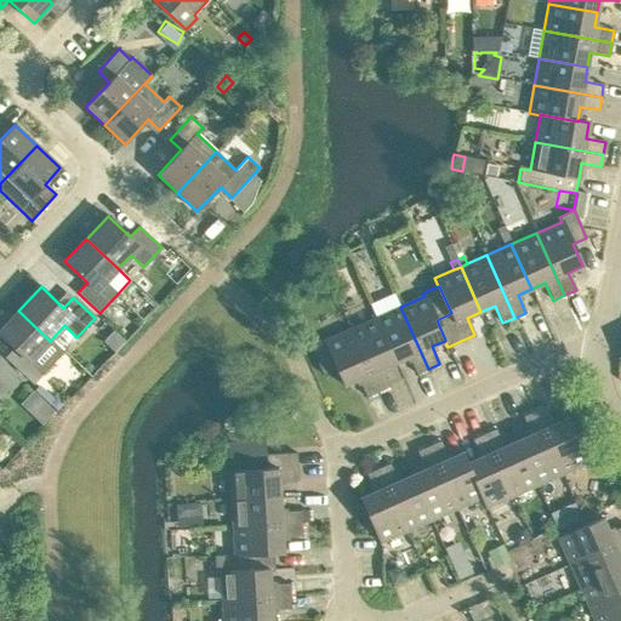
[(400,307),(375,318),(394,363),(409,357),(416,374),(428,369),(400,307)]
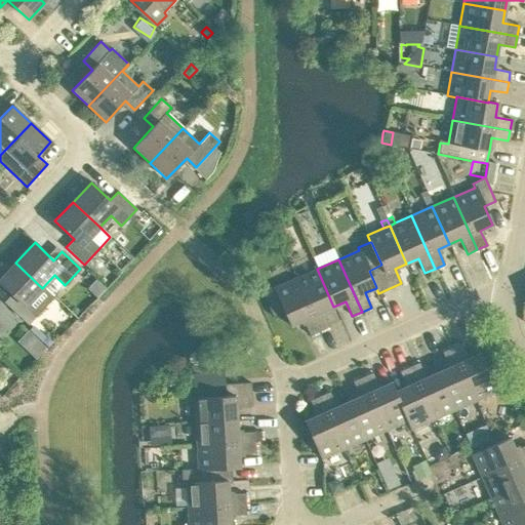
[(53,298),(42,288),(15,263),(0,279),(0,282),(17,298),(9,307),(28,325),(43,309),(53,298)]
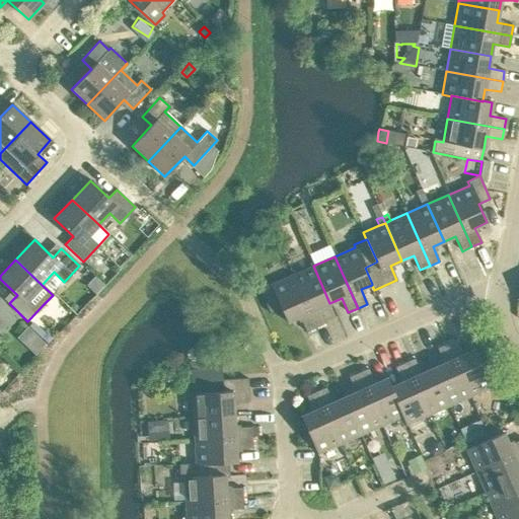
[(313,266),(292,275),(315,327),(324,323),(318,308),(329,303),(313,266)]
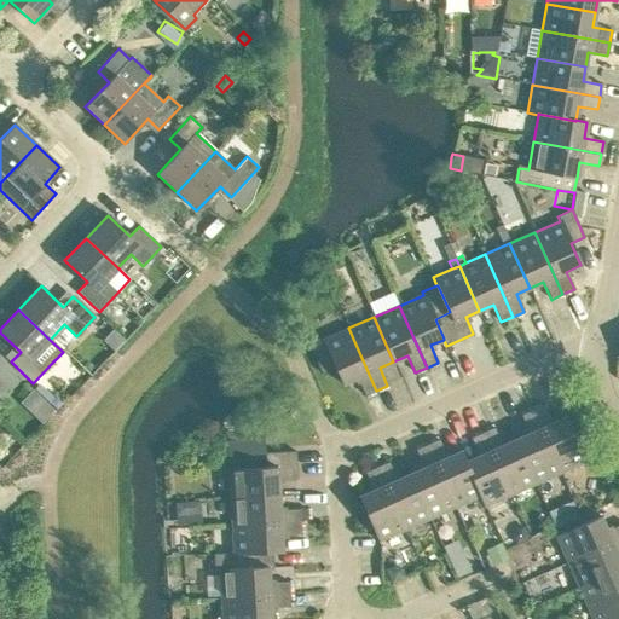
[(376,391),(348,328),(322,340),(308,346),(322,374),(335,368),(342,385),(357,379),(364,395),(376,391)]
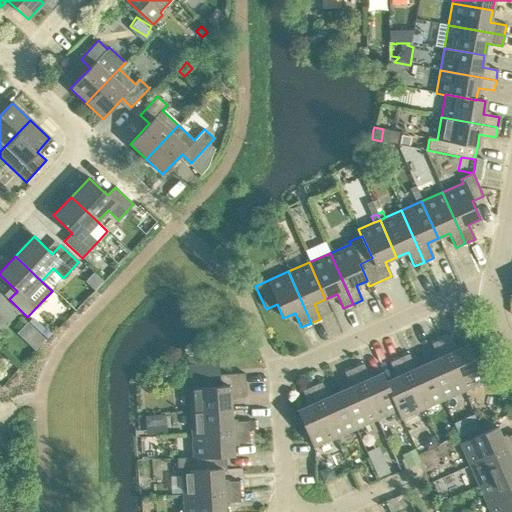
[(0,329),(1,330),(16,314),(0,299),(0,329)]
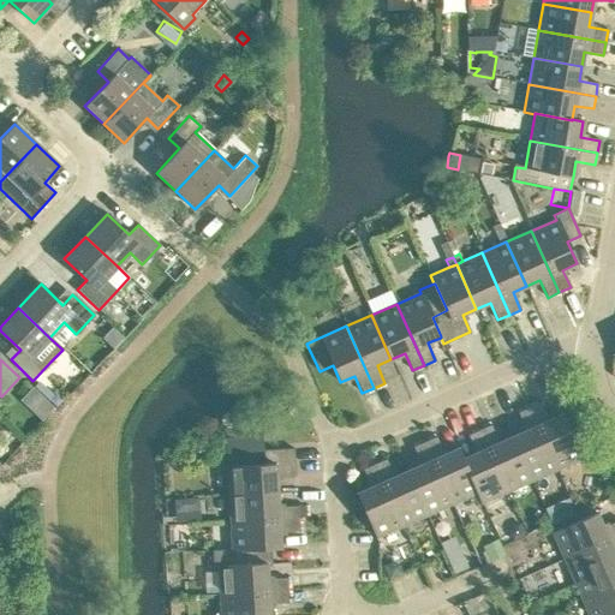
[(53,395),(49,400),(57,406),(64,399),(59,395),(53,395)]
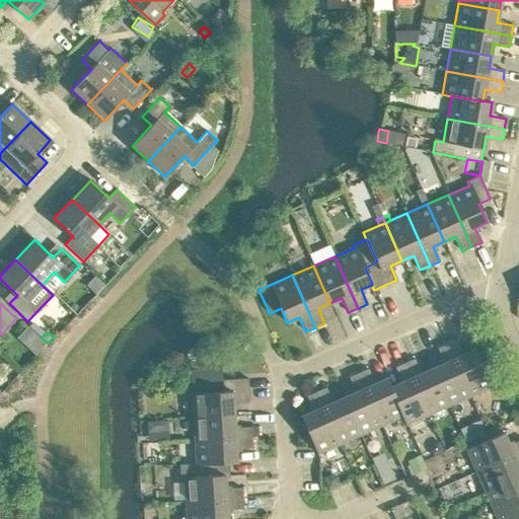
[(456,340),(446,344),(469,396),(492,386),(474,349),(462,354),(456,340)]
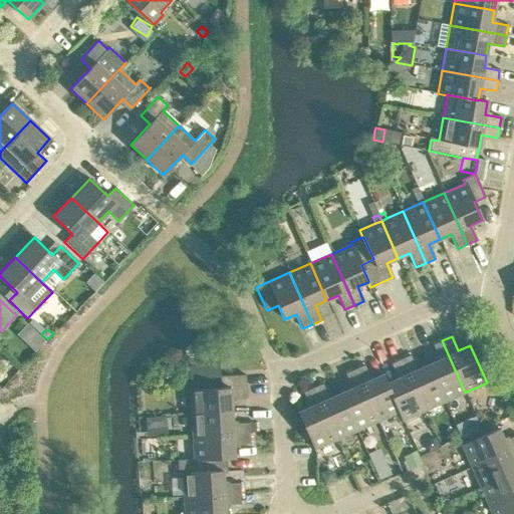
[(439,359),(428,364),(444,402),(465,393),(442,340),(433,345),(439,359)]
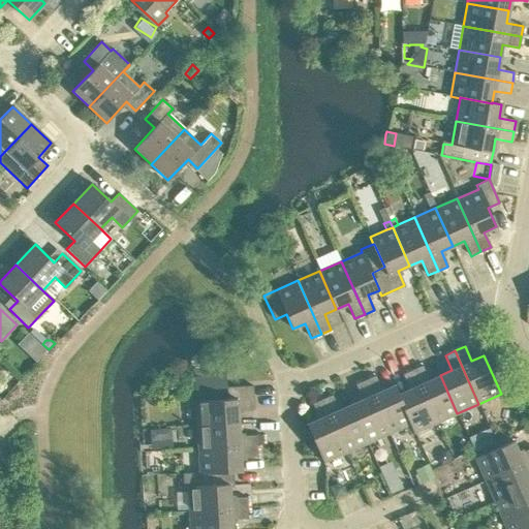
[(422,366),(411,370),(435,424),(457,413),(440,375),(428,380),(422,366)]
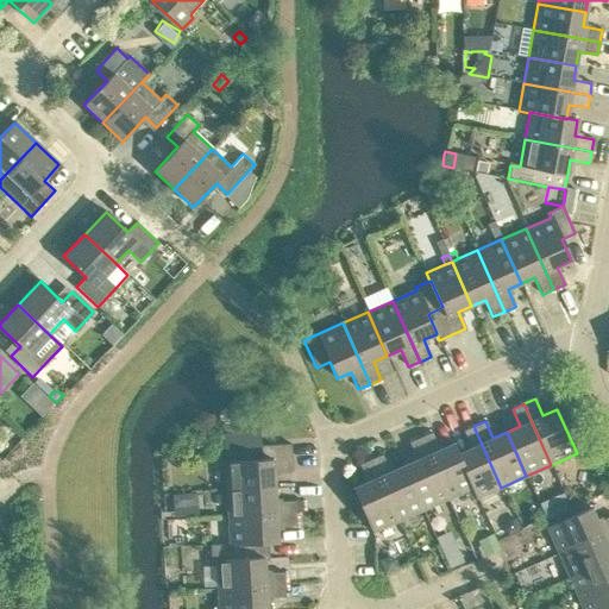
[(470,449),(458,453),(457,454),(472,488),(471,489),(476,498),(501,488),(473,426),(463,431),(470,449)]
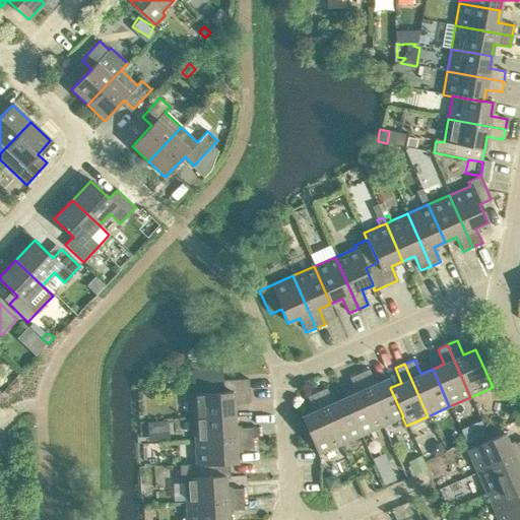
[(368,370),(359,374),(382,427),(402,417),(403,416),(390,388),(391,387),(387,379),(375,384),(368,370)]
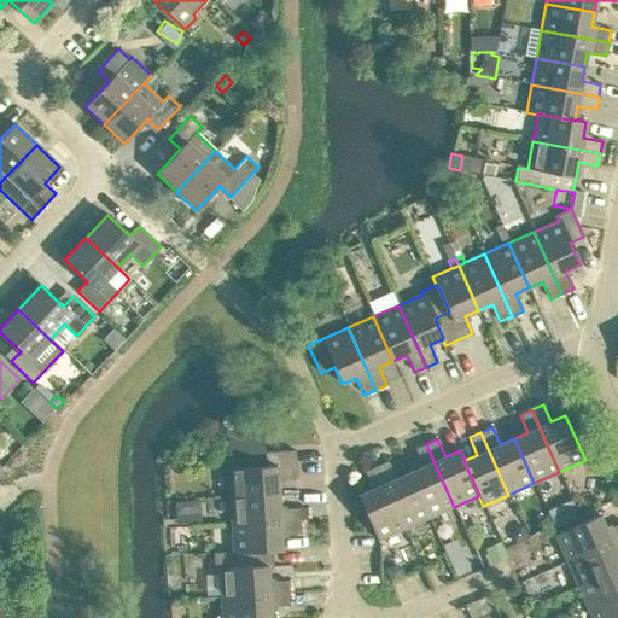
[(423,467),(408,473),(429,518),(454,507),(426,444),(414,449),(423,467)]
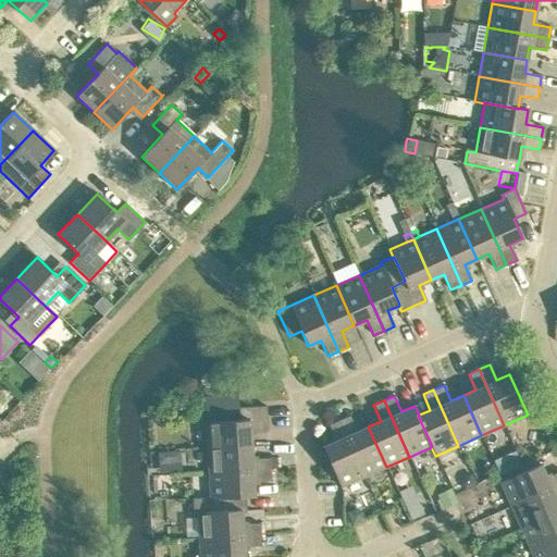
[(205,423),(207,448),(250,446),(250,432),(268,432),(265,406),(238,408),(239,421),(205,423)]
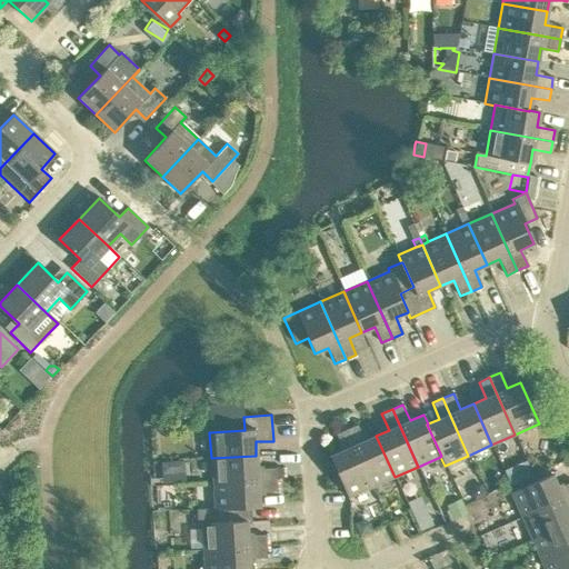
[(357,425),(346,429),(371,487),(395,477),(376,436),(363,441),(357,425)]
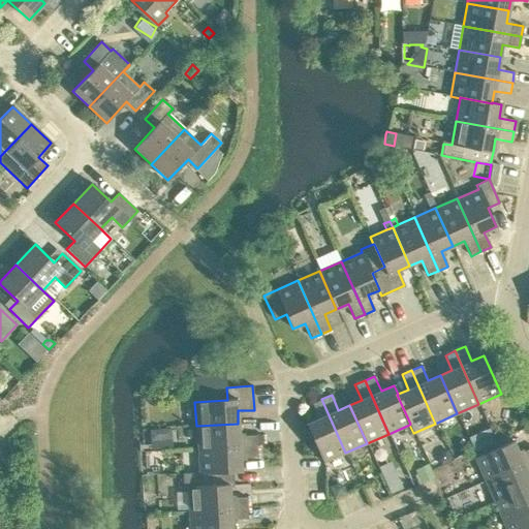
[(345,453),(321,399),(312,404),(318,418),(306,425),(323,463),(345,453)]
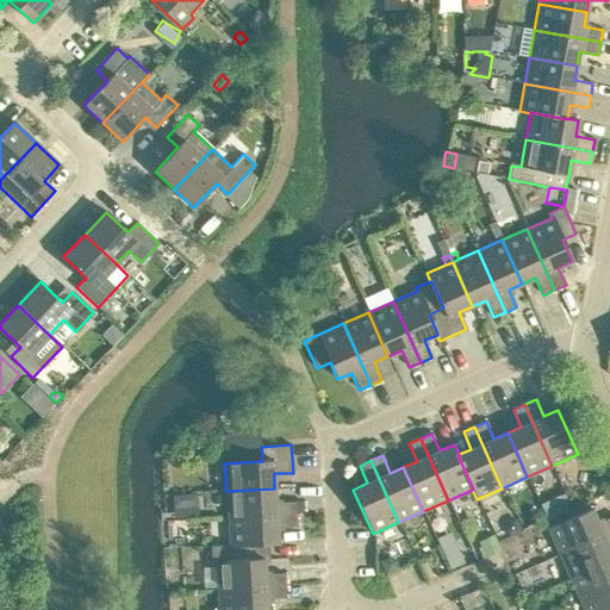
[(226,491),(228,518),(296,515),(296,512),(294,502),(275,503),(274,489),(226,491)]
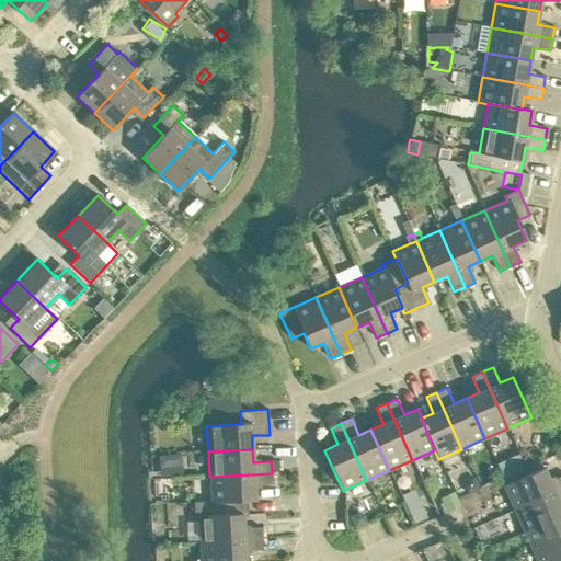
[(503,485),(514,510),(560,488),(560,476),(550,481),(544,468),(503,485)]
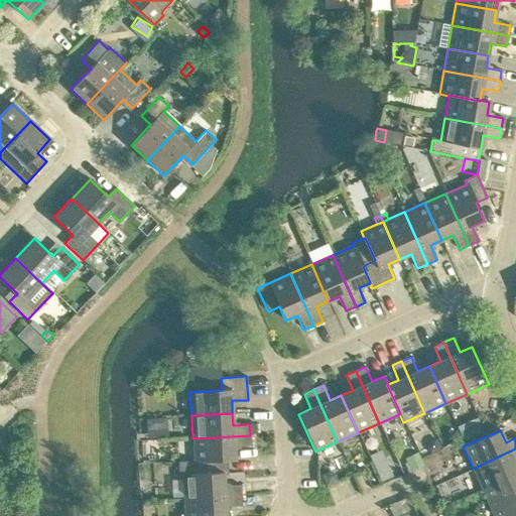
[(192,438),(194,461),(194,462),(203,461),(204,475),(224,474),(228,474),(227,461),(235,460),(234,446),(250,445),(250,435),(192,438)]
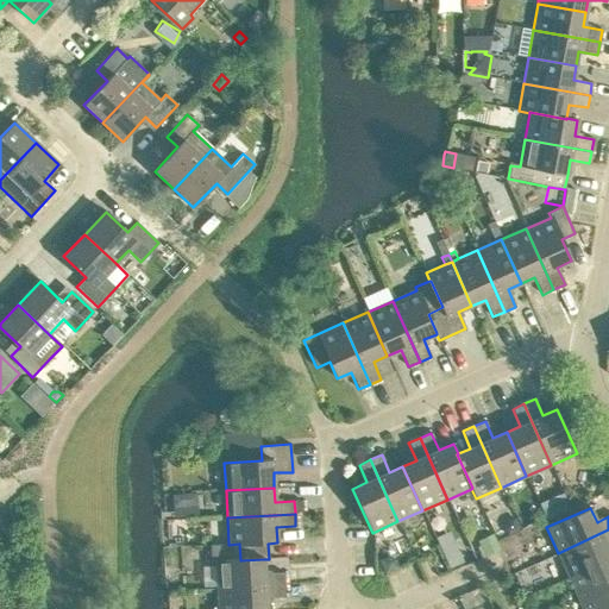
[(519,531),(513,519),(507,521),(503,528),(507,535),(519,531)]
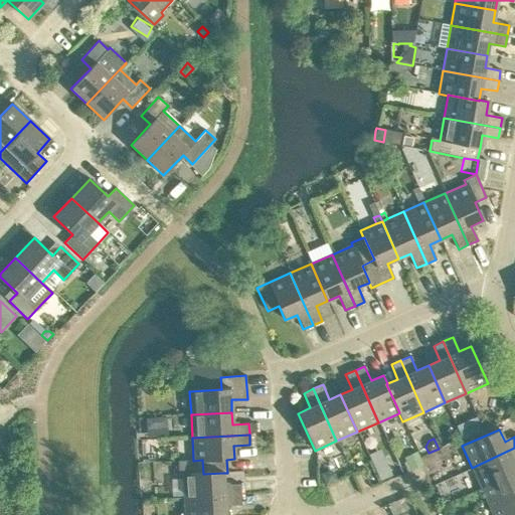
[(514,448),(472,468),(481,489),(514,473),(514,465),(513,461),(514,460),(514,448)]
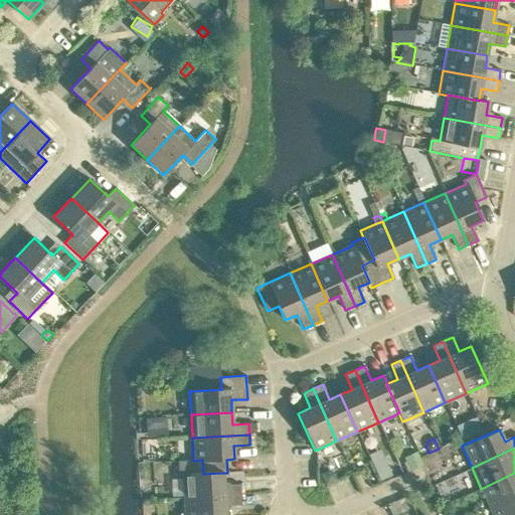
[(422,465),(416,453),(408,457),(413,469),(422,465)]
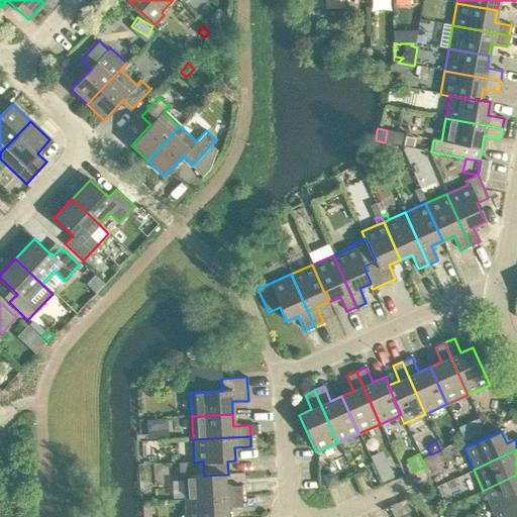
[(183,477),(184,500),(241,497),(240,487),(240,486),(225,487),(224,475),(204,476),(203,461),(194,462),(194,461),(178,462),(179,478),(183,477)]
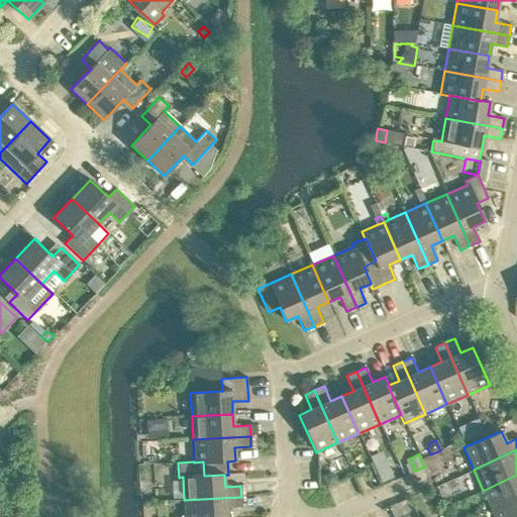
[(389,467),(377,472),(381,482),(393,477),(389,467)]
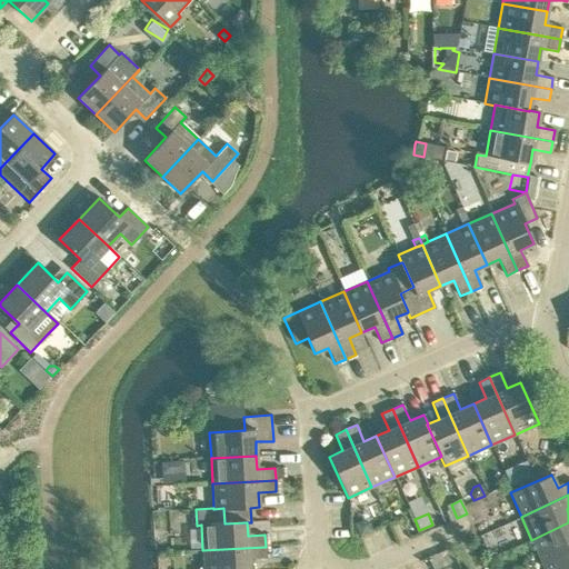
[(361,520),(353,523),(360,537),(372,531),(369,523),(361,520)]
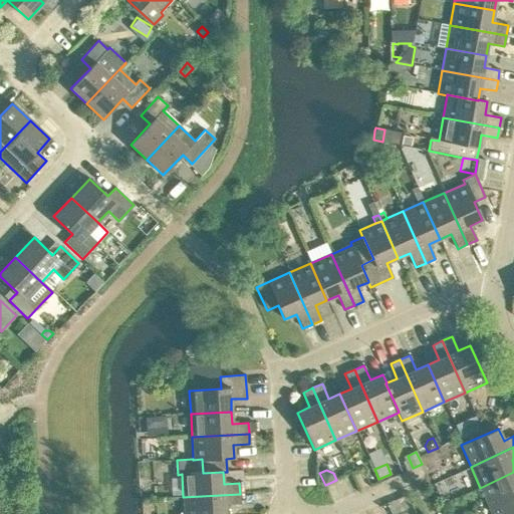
[(433,472),(427,475),(431,484),(437,481),(433,472)]
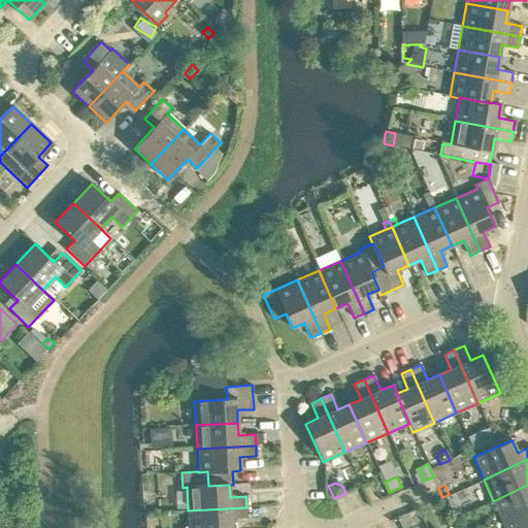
[(527,485),(493,501),(502,523),(527,510),(527,485)]
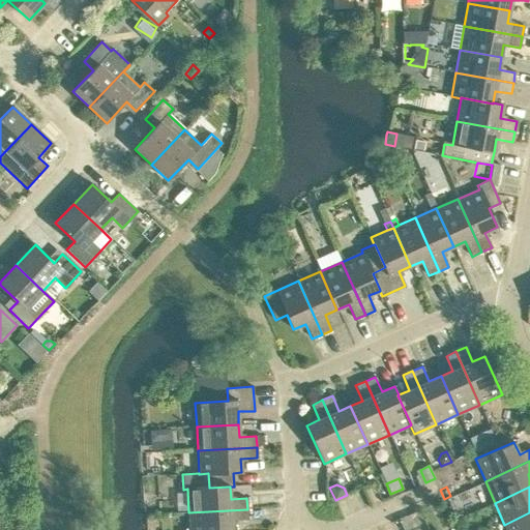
[(246,499),(247,509),(258,508),(258,498),(246,499)]
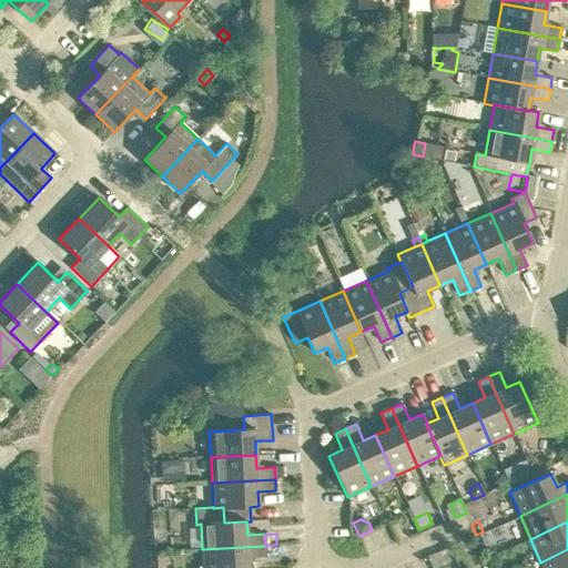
[(494,545),(485,548),(489,556),(497,553),(494,545)]
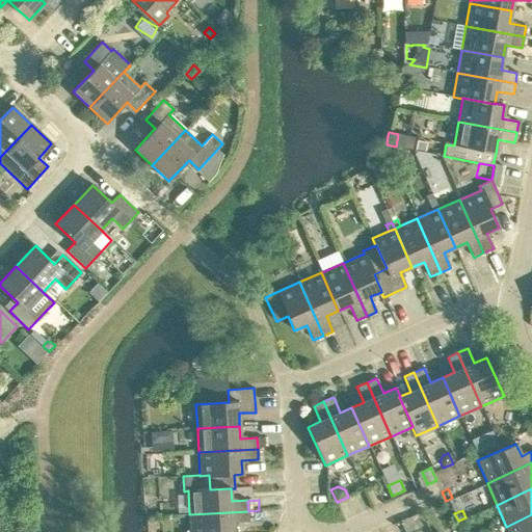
[(189,514),(190,531),(233,531),(233,523),(249,522),(248,511),(189,514)]
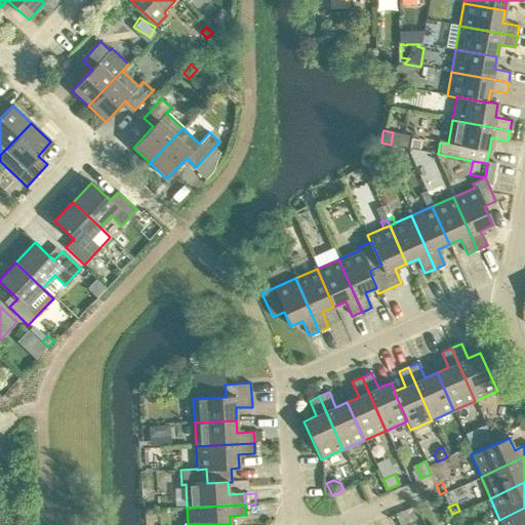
[(524,524),(524,508),(499,520),(501,524),(524,524)]
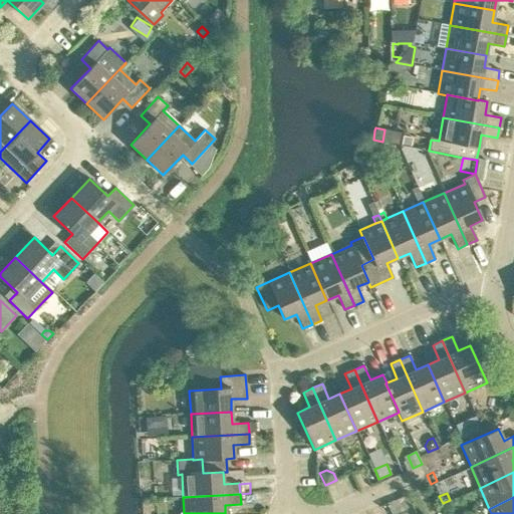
[(402,513),(397,502),(388,506),(392,513),(402,513)]
